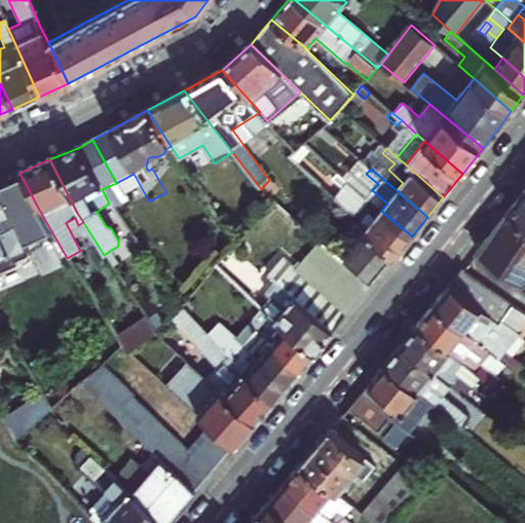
[(13,222),(39,210),(20,173),(0,180),(0,269),(2,265),(0,260),(0,256),(9,253),(13,261),(29,255),(13,222)]
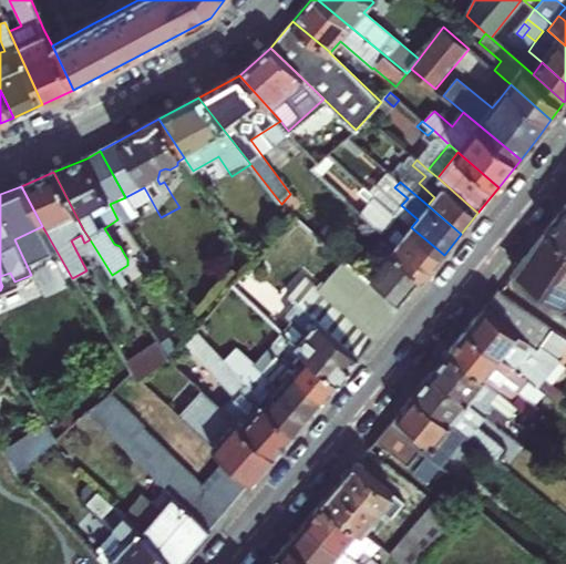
[(392,224),(382,235),(401,252),(395,256),(424,279),(444,255),(411,227),(386,206),(380,213),(392,224)]
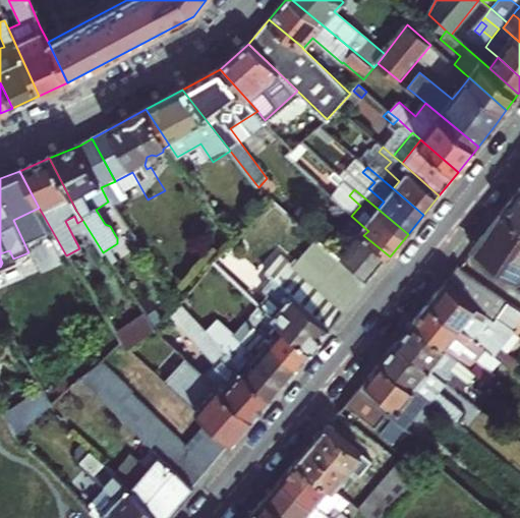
[(519,192),(502,215),(519,226),(519,192)]
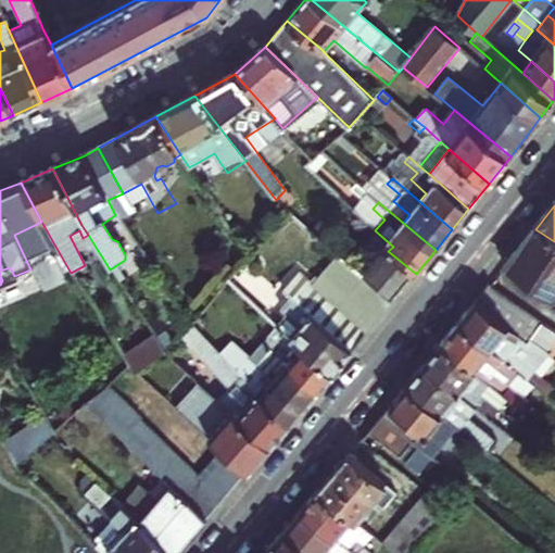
[(554,241),(535,229),(503,269),(554,303),(554,241)]
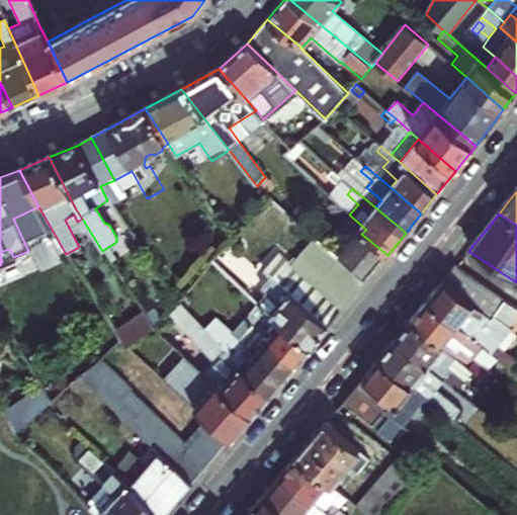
[(361,234),(338,260),(341,263),(364,284),(388,255),(361,234)]
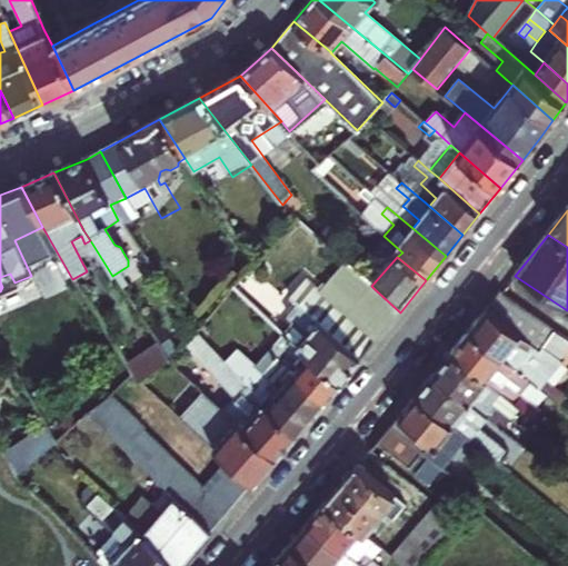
[(282,336),(339,385),(375,343),(320,293),(332,278),(320,267),(287,304),(295,310),(288,318),(295,324),(282,336)]
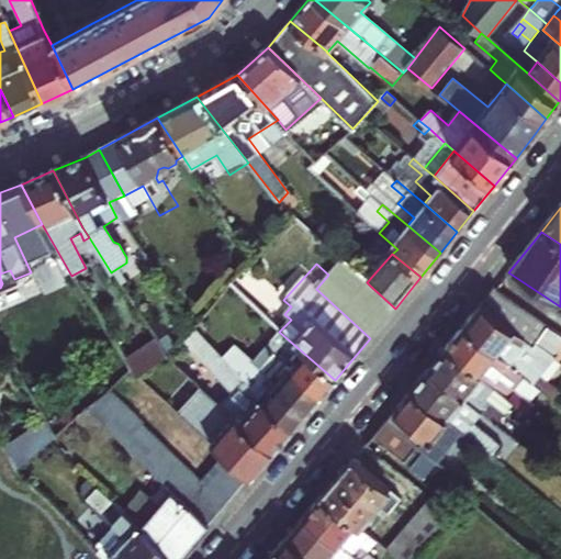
[(316,289),(370,338),(394,310),(395,309),(370,286),(357,300),(328,275),(316,289)]
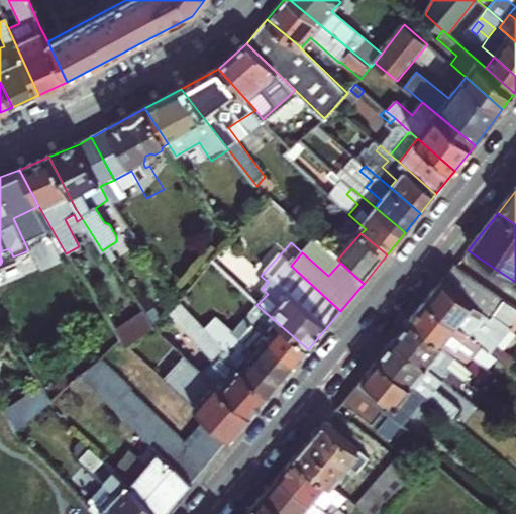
[(489,319),(502,302),(452,269),(425,302),(469,337),(485,316),(489,319)]
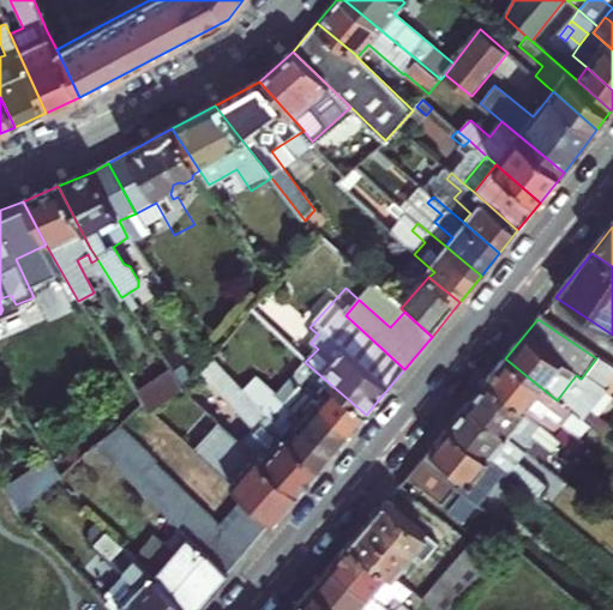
[(318,334),(310,327),(290,349),(305,362),(318,349),(311,343),(318,334)]
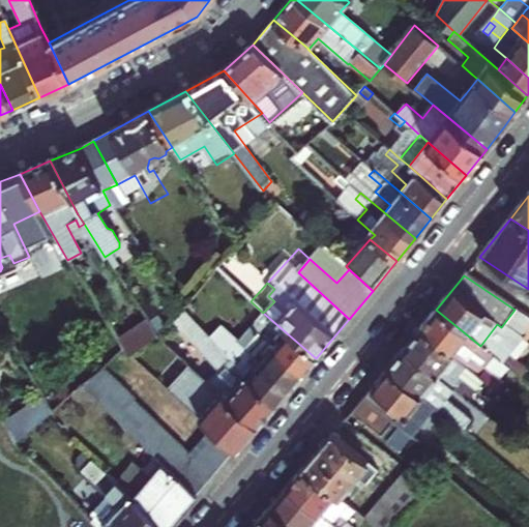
[(480,346),(436,310),(419,330),(453,357),(465,367),(483,382),(491,374),(471,357),(480,346)]
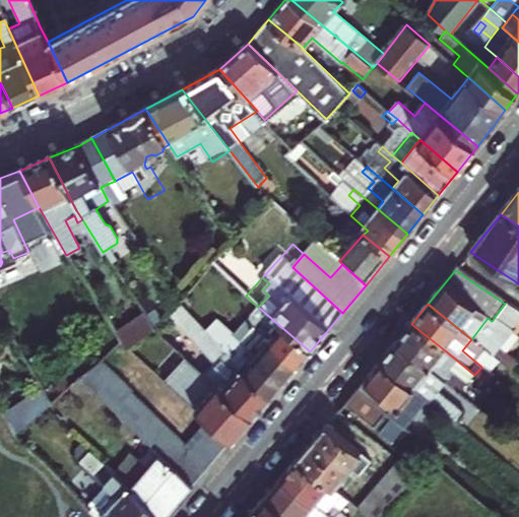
[(213,364),(203,375),(212,382),(216,386),(252,419),(270,397),(237,369),(219,350),(201,331),(190,319),(179,307),(168,315),(213,364)]
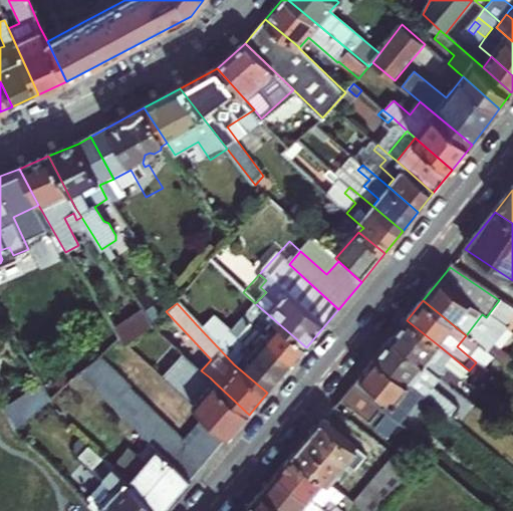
[(270,331),(265,337),(293,361),(306,347),(255,303),(248,311),(270,331)]
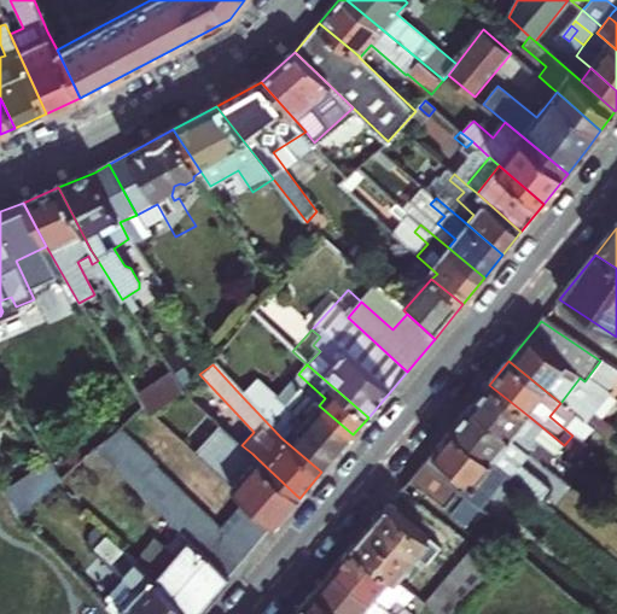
[(135,397),(141,408),(146,416),(180,390),(182,389),(170,372),(135,397)]
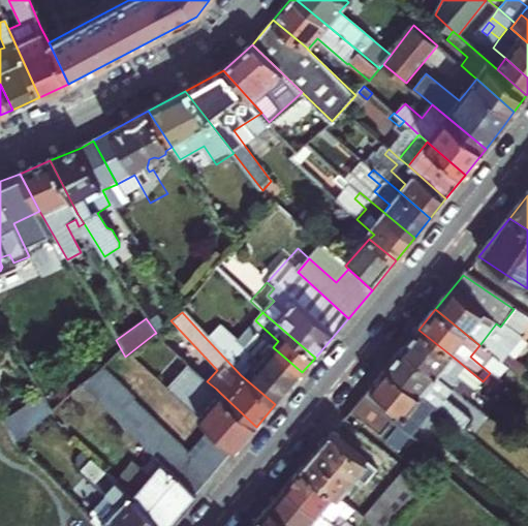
[(216,323),(205,337),(223,357),(236,342),(216,323)]
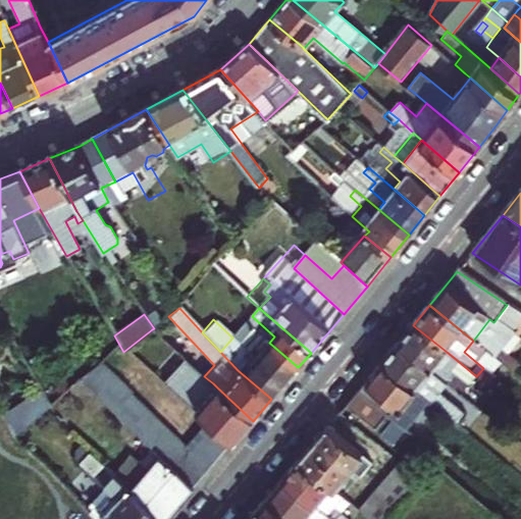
[(255,358),(284,382),(298,367),(269,343),(250,326),(246,323),(238,331),(262,352),(255,358)]
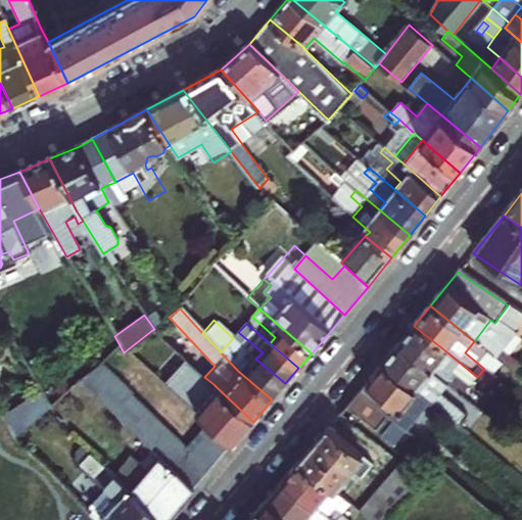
[(447,352),(414,326),(397,345),(446,384),(460,395),(467,386),(449,372),(439,363),(447,352)]
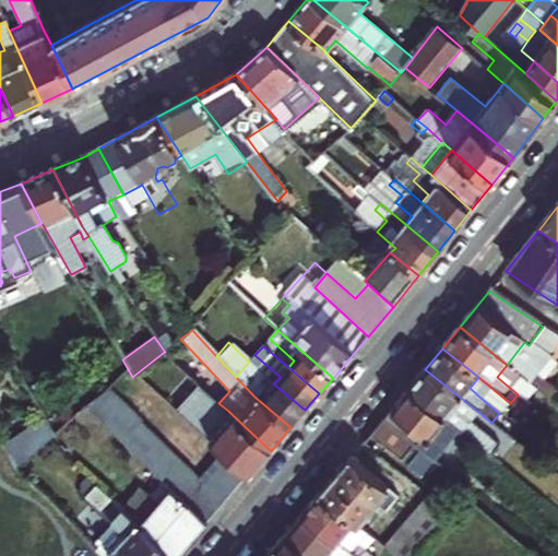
[(252,366),(273,383),(281,377),(254,355),(253,357),(252,366)]
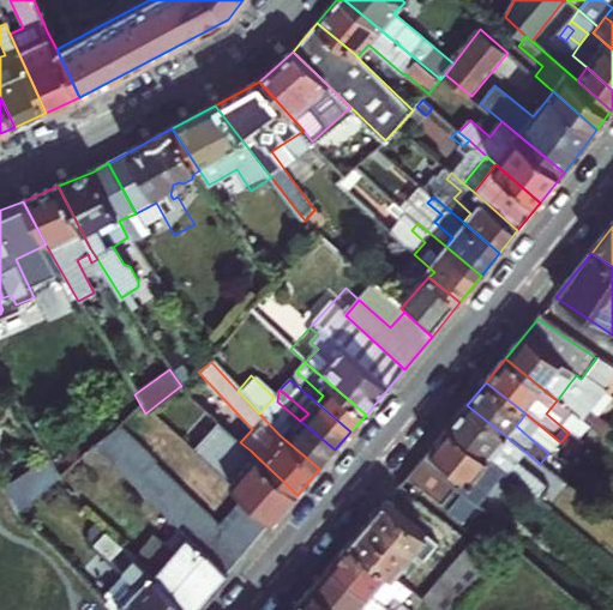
[(274,397),(259,414),(280,435),(319,469),(335,450),(300,421),(277,402),(274,397)]
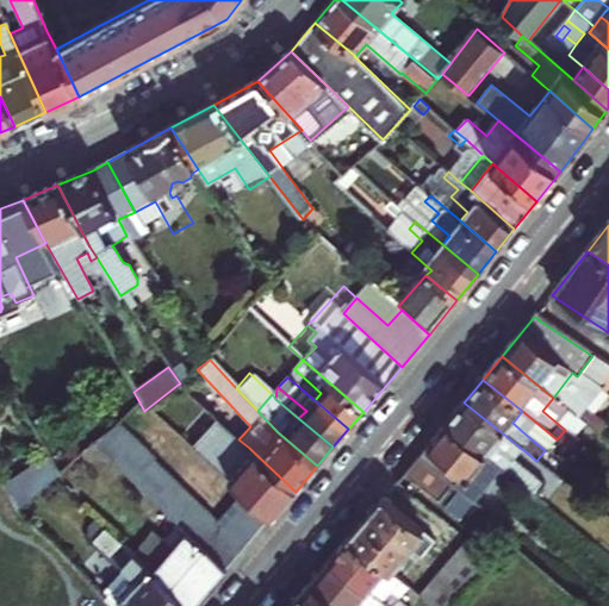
[(521,448),(464,403),(445,424),(517,483),(526,472),(511,460),(521,448)]
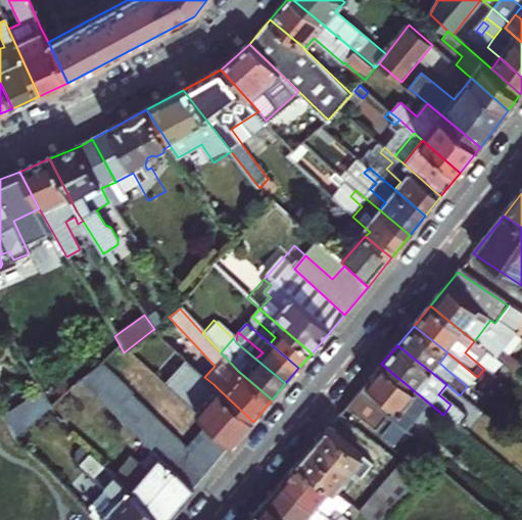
[(439,363),(449,372),(459,362),(447,352),(439,363)]
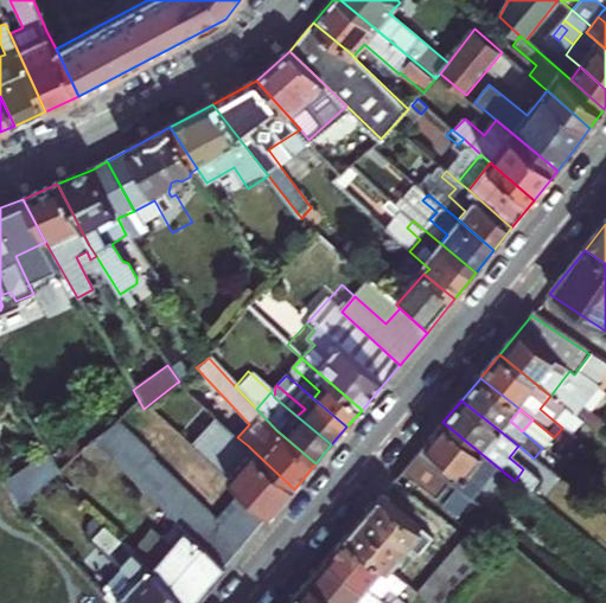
[(178,523),(225,568),(257,531),(234,511),(221,525),(141,447),(142,446),(119,422),(116,423),(95,441),(178,523)]
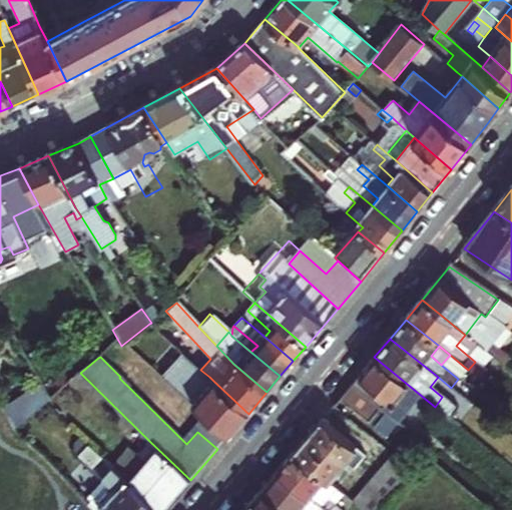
[(435,407),(374,357),(352,385),(381,409),(415,437),(437,409),(435,407)]
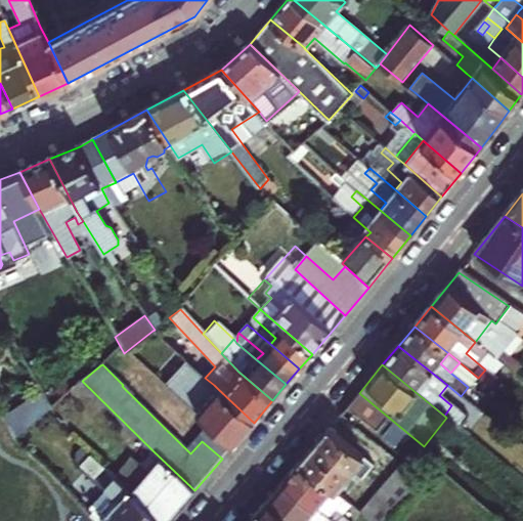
[(222,459),(254,423),(218,389),(197,414),(212,428),(201,440),(202,441),(222,459)]
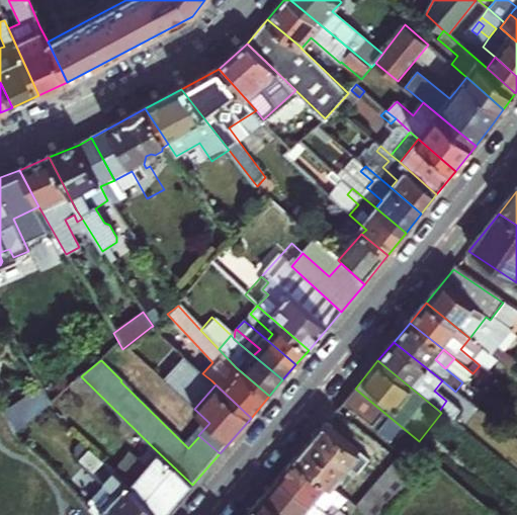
[(384,413),(355,389),(342,404),(371,428),(384,413)]
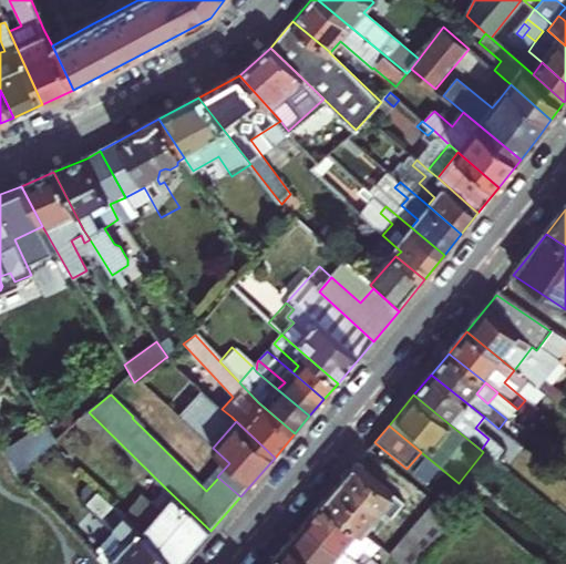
[(16,474),(24,484),(60,454),(50,445),(16,474)]
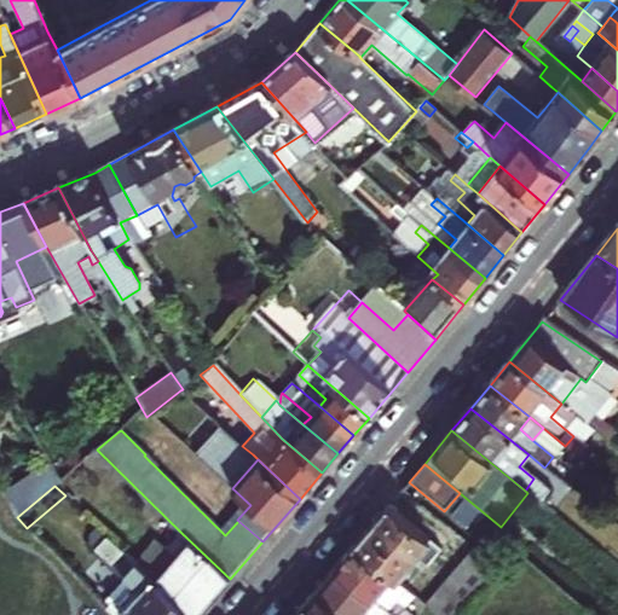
[(439,550),(390,506),(354,547),(394,581),(416,556),(427,564),(439,550)]
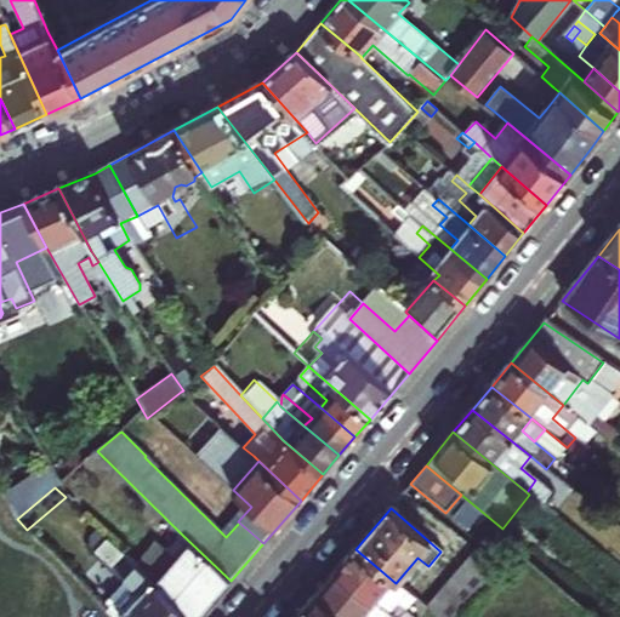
[(199,616),(231,581),(182,535),(146,576),(187,616),(199,616)]
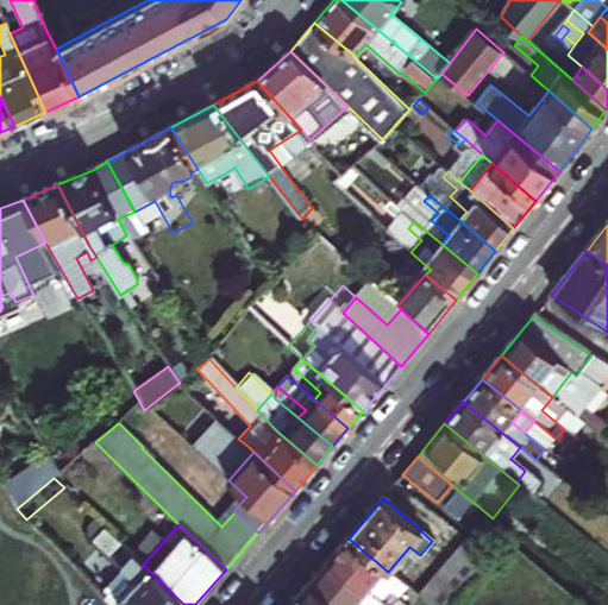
[(383,603),(401,583),(388,572),(349,539),(328,563),(373,599),(375,596),(383,603)]
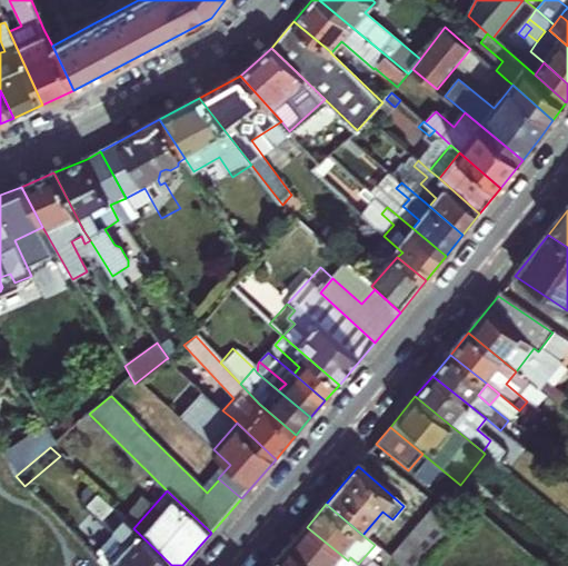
[(422,565),(458,524),(434,504),(390,557),(399,565),(422,565)]
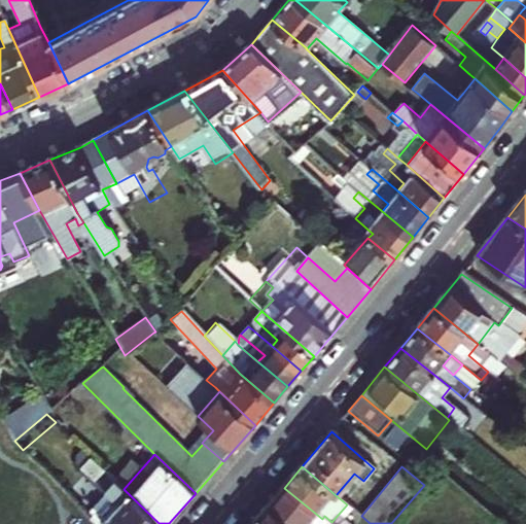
[(159,523),(124,489),(106,473),(93,485),(114,508),(103,520),(80,498),(75,503),(94,523),(159,523)]
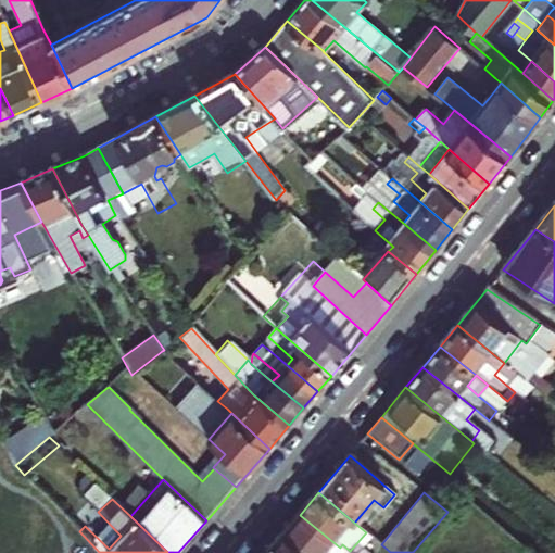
[(340,548),(300,515),(282,535),(304,552),(351,552),(350,551),(342,544),(340,548)]
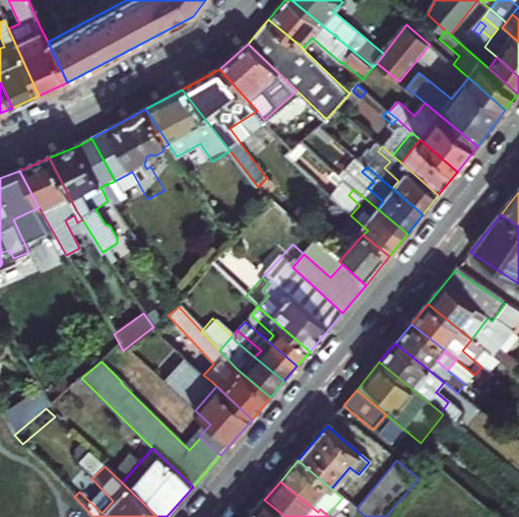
[(284,516),(264,500),(250,516),(284,516)]
